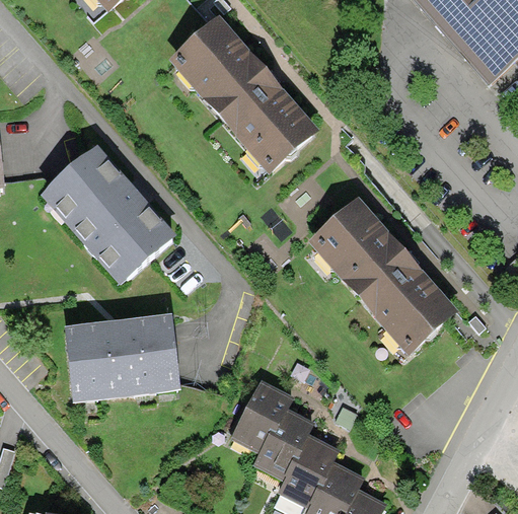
[(99,0),(108,10),(120,0),(99,0)]
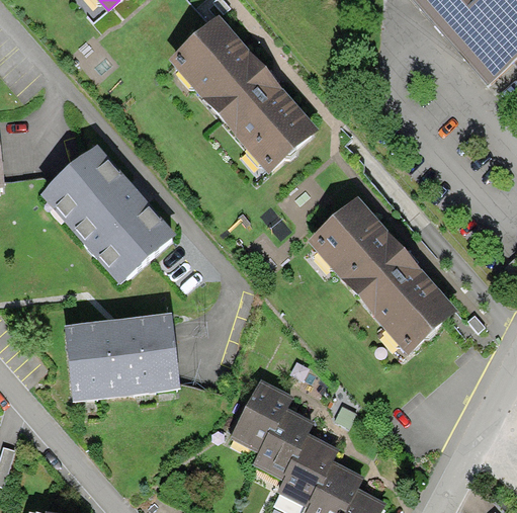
[(214,0),(223,9),(229,5),(225,0),(214,0)]
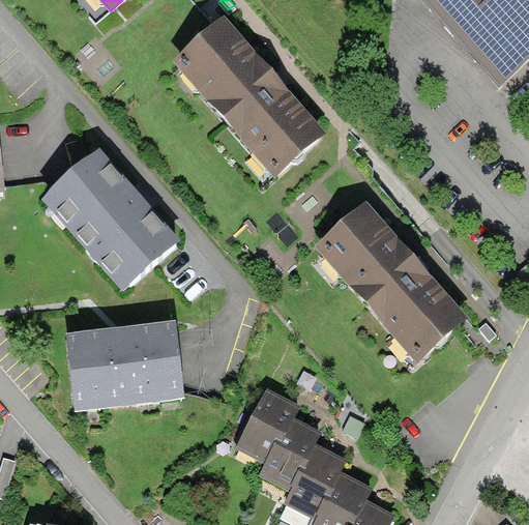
[(424,0),(498,83),(528,56),(528,0),(424,0)]
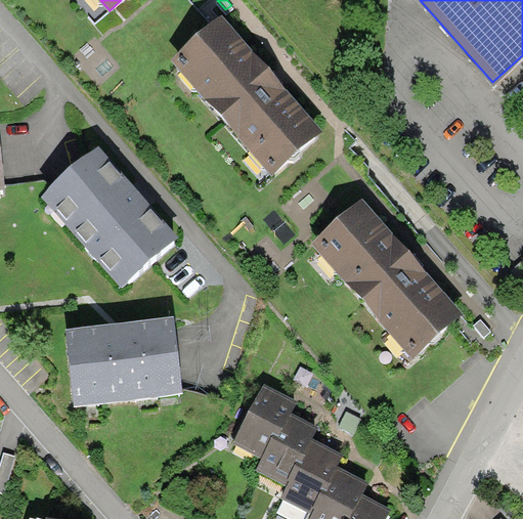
[(319,127),(221,15),(172,58),(269,170),(319,127)]
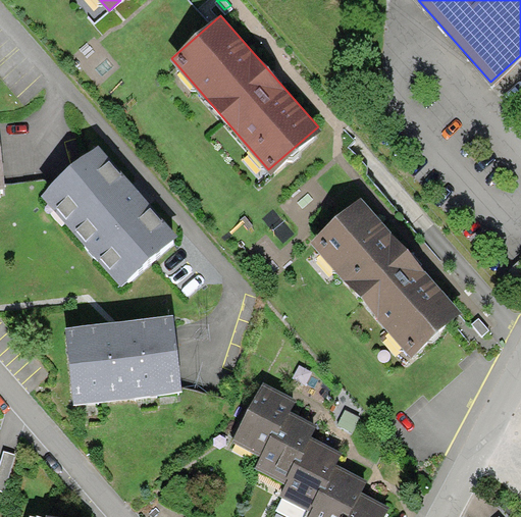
[(133,184),(99,145),(43,194),(120,283),(176,235),(133,184)]
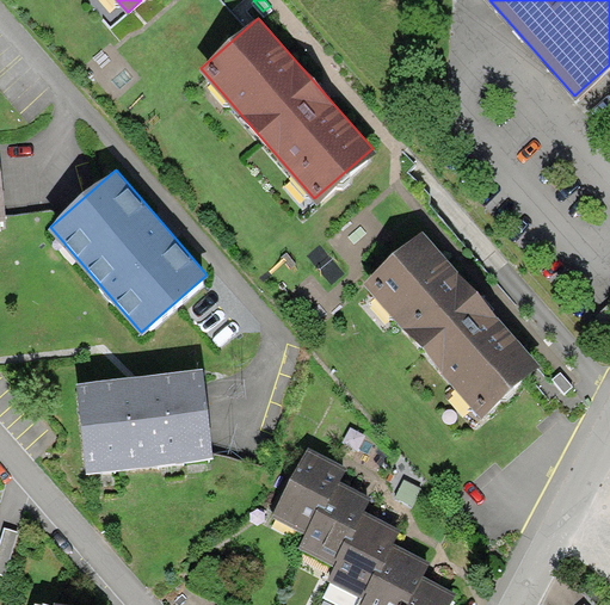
[(421,228),(361,279),(476,415),(537,364),(421,228)]
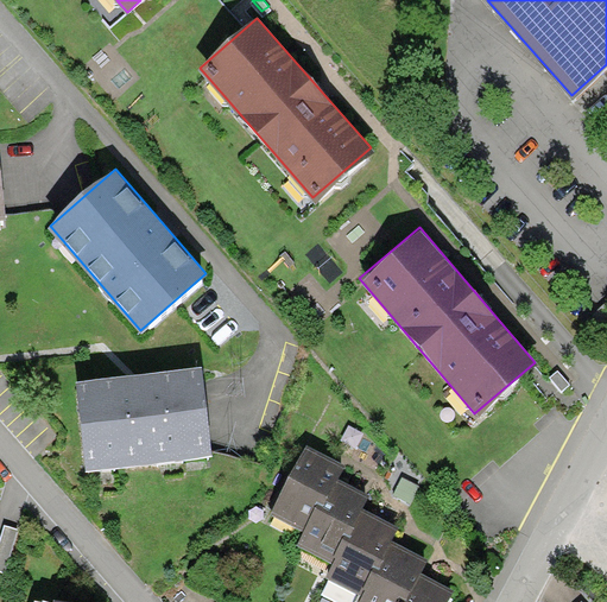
[(606,298),(593,311),(600,319),(606,314),(606,298)]
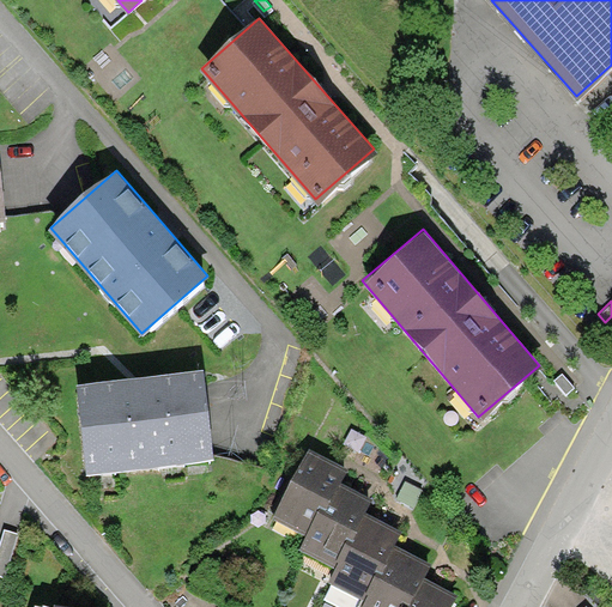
[(563,369),(555,375),(565,389),(574,382),(563,369)]
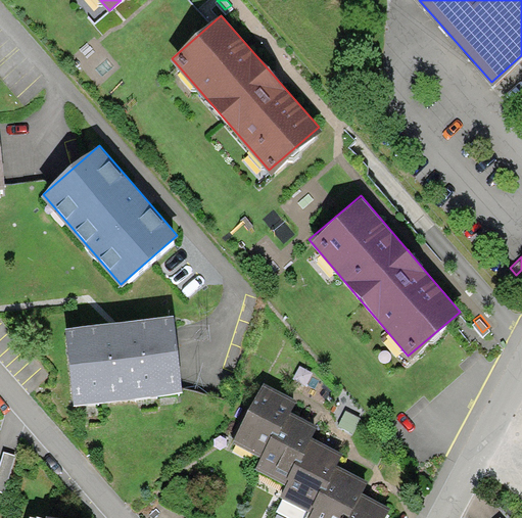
[(119,322),(67,328),(76,399),(178,387),(170,316),(119,322)]
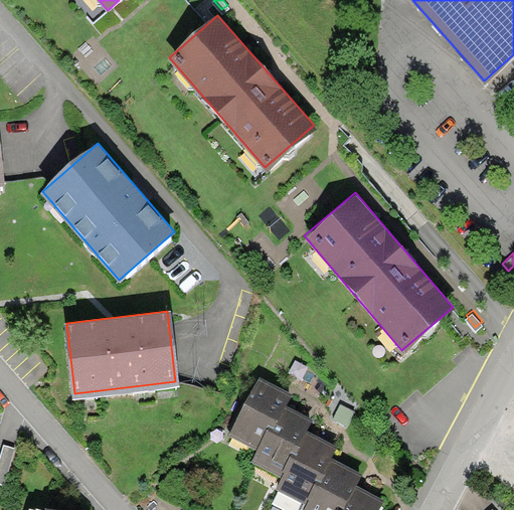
[(293,392),(259,374),(228,433),(258,448),(269,428),(274,430),(287,404),(293,392)]
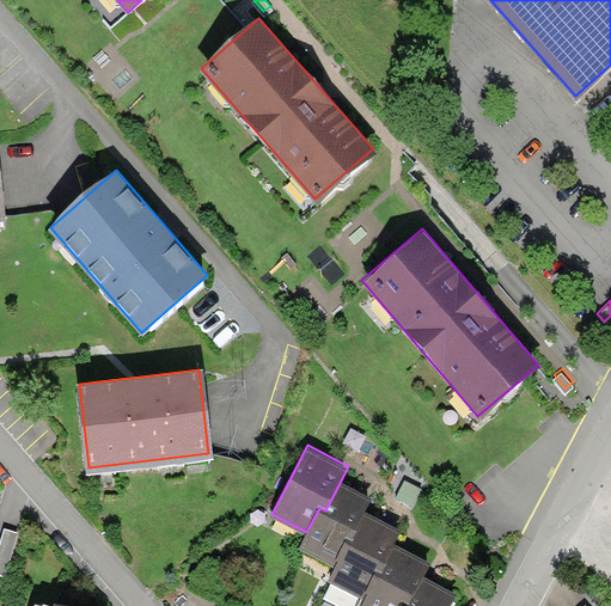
[(404,478),(397,493),(410,500),(419,485),(404,478)]
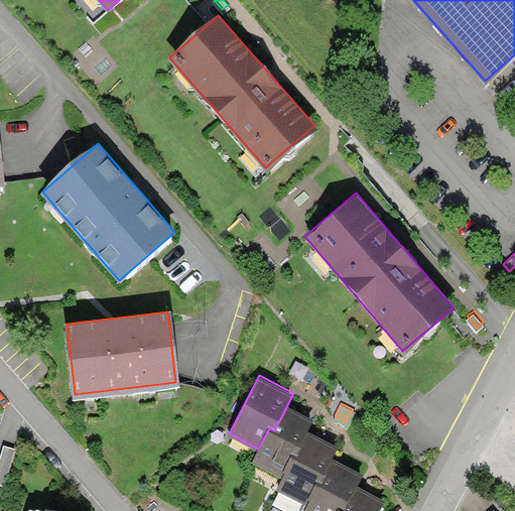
[(308,430),(314,419),(287,405),(274,430),(269,428),(258,449),(252,460),(281,475),(291,453),(295,455),(308,430)]
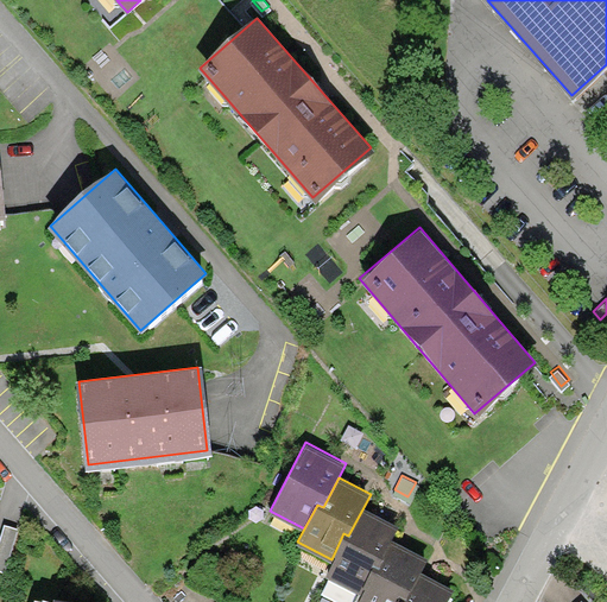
[(390,540),(398,524),(364,507),(348,536),(343,533),(332,559),(323,575),(359,593),(373,565),(377,568),(390,540)]
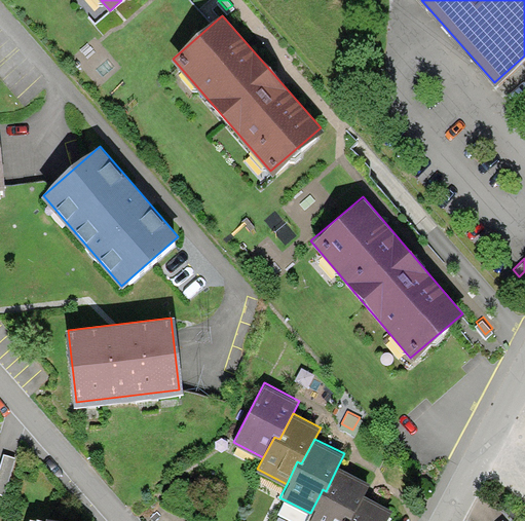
[(14,454),(3,451),(0,462),(0,490),(4,492),(14,454)]
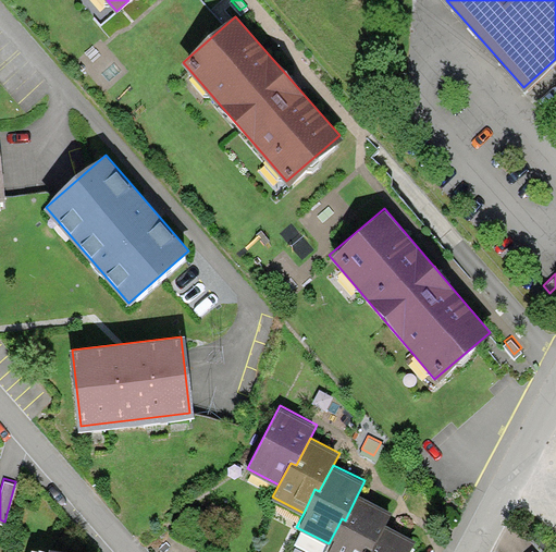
[(370,551),(385,525),(392,513),(357,495),(345,520),(342,518),(329,543),(323,551),(362,551),(363,551),(365,551),(370,551)]
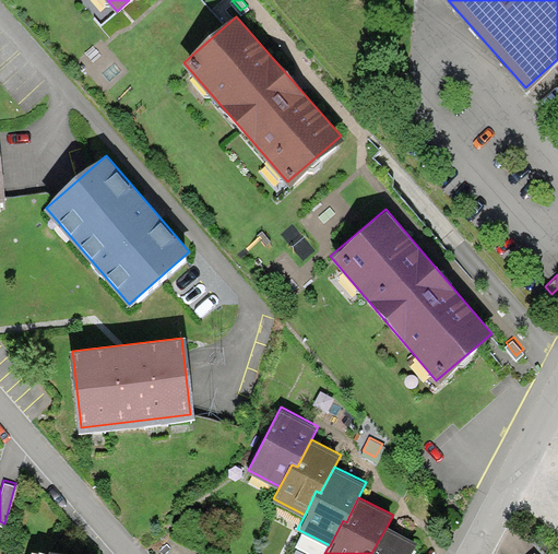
[(410,553),(416,542),(387,527),(371,553),(366,553),(365,553),(364,553),(410,553)]
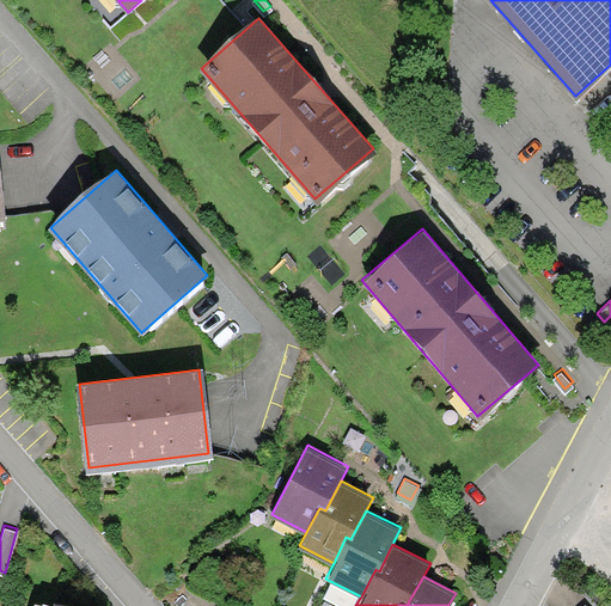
All buildings are outlined.
